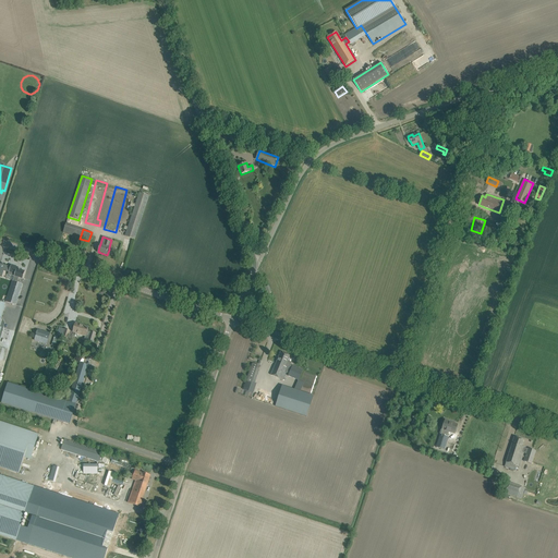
[(14,276),(12,281),(17,282),(19,278),(23,279),(25,271),(19,269),(19,268),(11,265),(9,275),(14,276)]
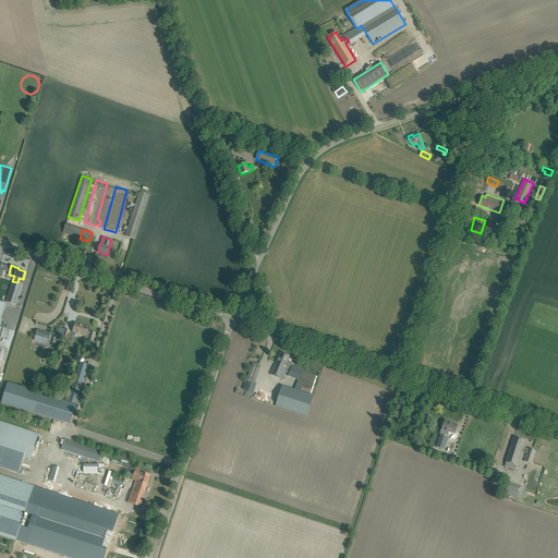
[(17,282),(12,281),(5,302),(15,305),(22,284),(17,282)]
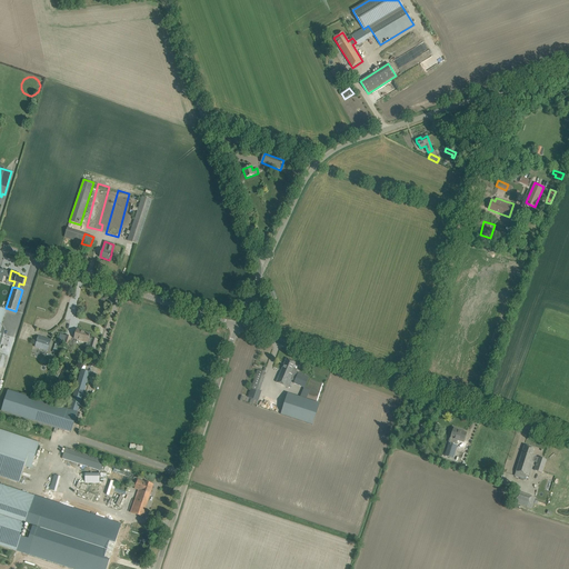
[(75,339),(78,340),(88,343),(90,345),(89,348),(95,350),(98,340),(92,338),(92,339),(89,339),(91,333),(77,330),(76,335),(75,339)]
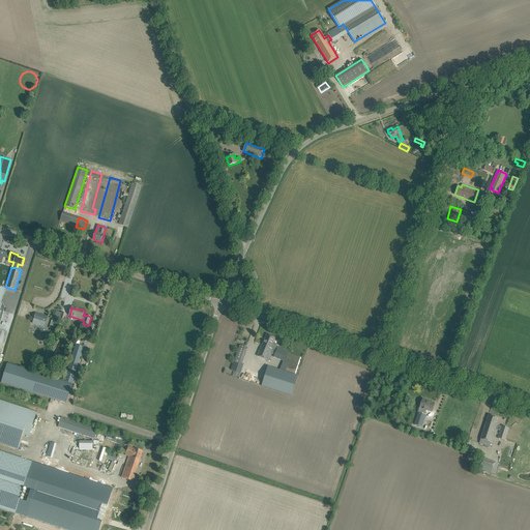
[(61,314),(56,312),(54,320),(57,321),(59,322),(59,325),(62,326),(63,323),(64,323),(65,319),(66,315),(66,314),(62,313),(61,314)]
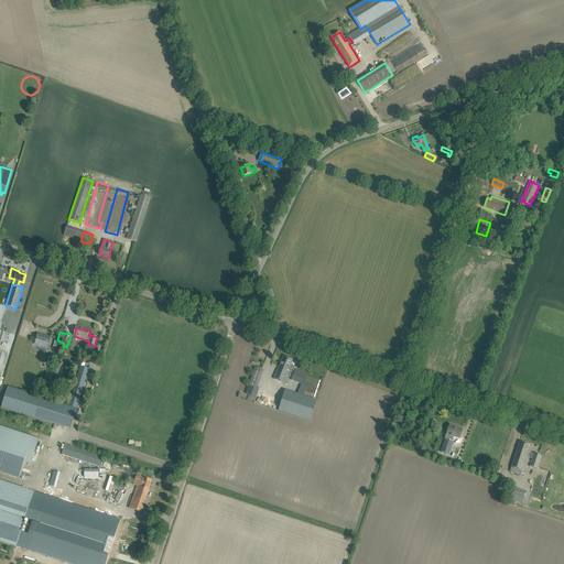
[(51,337),(38,333),(34,344),(47,347),(51,337)]
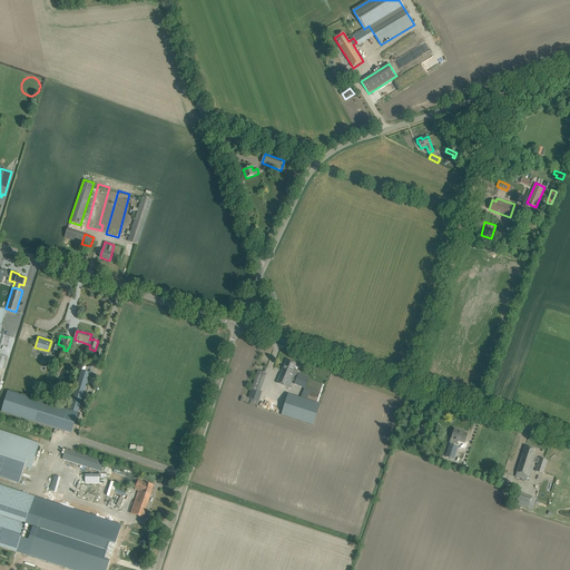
[(296,363),(286,360),(277,383),(290,389),(293,381),(295,382),(294,384),(305,389),(310,377),(297,373),(298,371),(294,369),(296,363)]
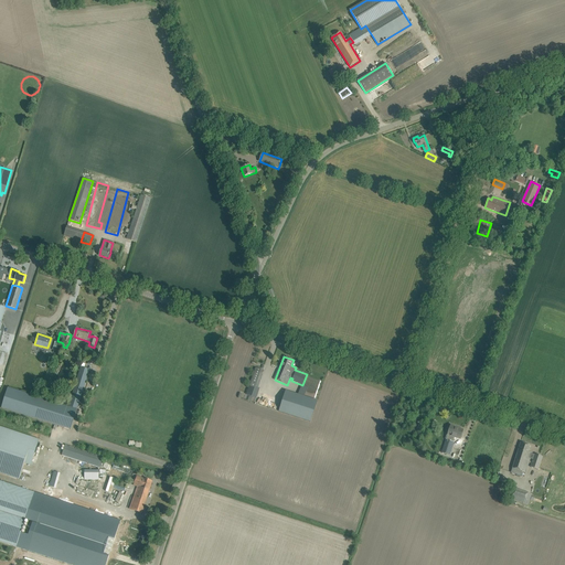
[(77,405),(78,405),(89,370),(81,368),(68,407),(8,387),(1,408),(71,429),(77,408),(76,408),(77,405)]
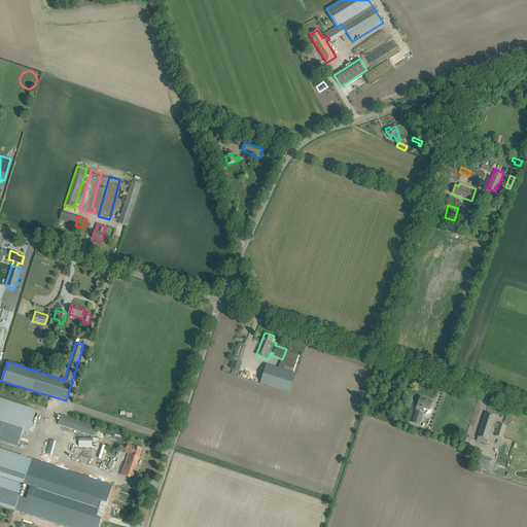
[(242,362),(241,361),(246,346),(239,343),(230,369),(239,372),(242,362)]
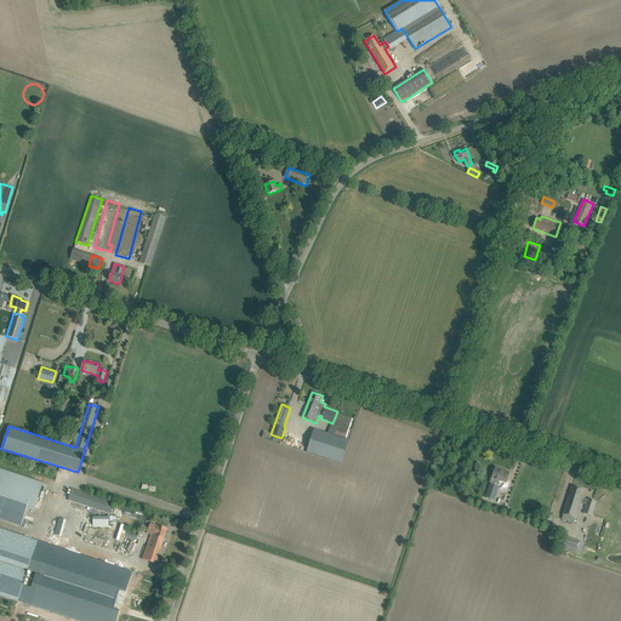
[(314,429),(307,453),(341,463),(349,440),(314,429)]
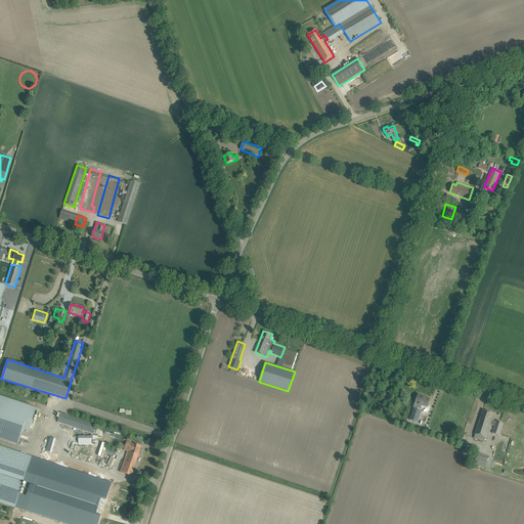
[(0,438),(18,444),(23,430),(29,431),(37,407),(0,395),(0,438)]
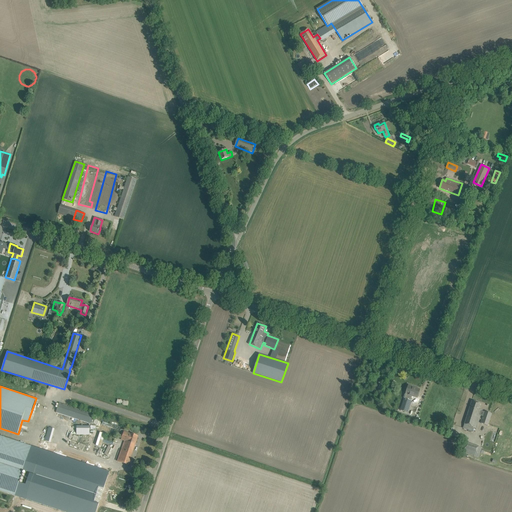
[(405,394),(406,394),(405,398),(404,398),(400,410),(408,413),(412,401),(409,400),(410,396),(417,398),(420,390),(415,388),(415,389),(412,388),(413,387),(408,386),(405,394)]
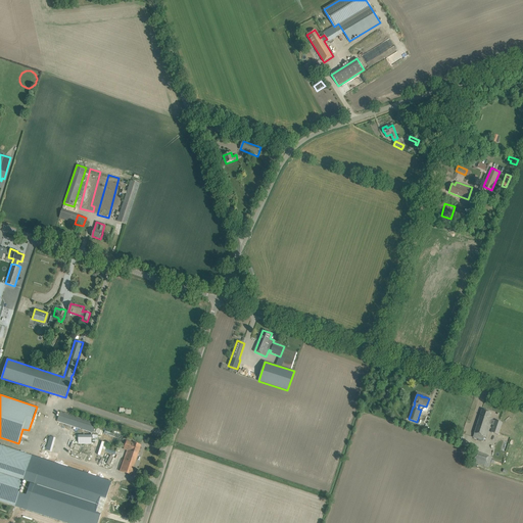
[(482,410),(472,437),(482,440),(483,436),(486,437),(492,418),(489,418),(490,413),(482,410)]
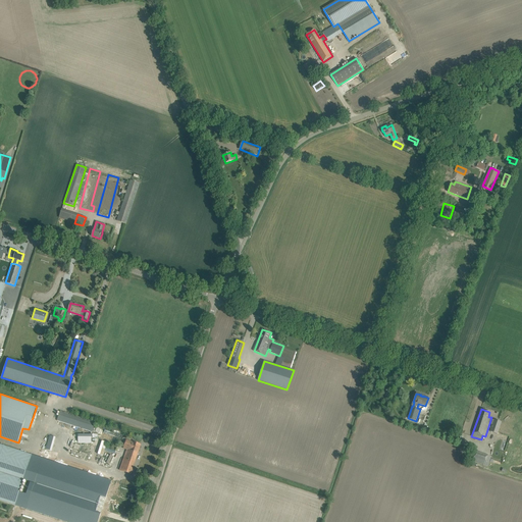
[(60,411),(57,421),(91,431),(93,432),(94,431),(96,422),(60,411)]
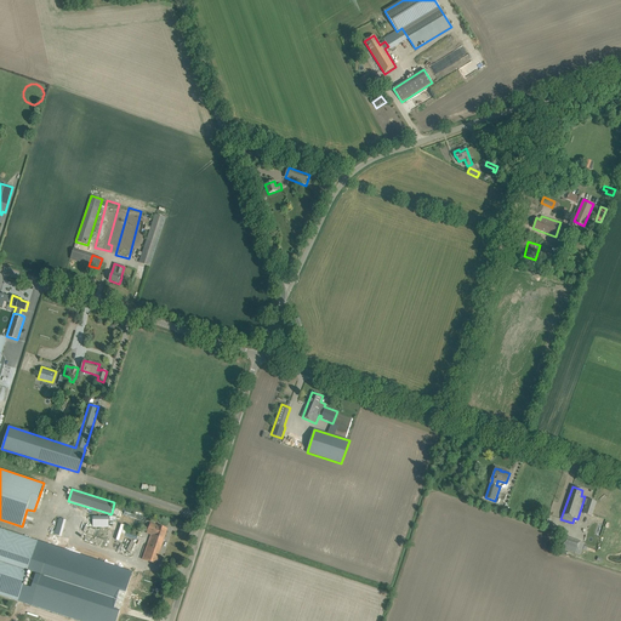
[(587,499),(584,513),(592,517),(597,502),(587,499)]
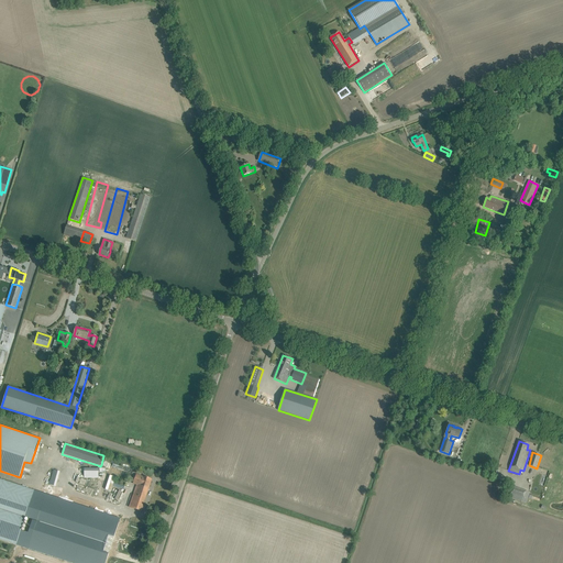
[(85,468),(84,478),(98,478),(98,468),(85,468)]
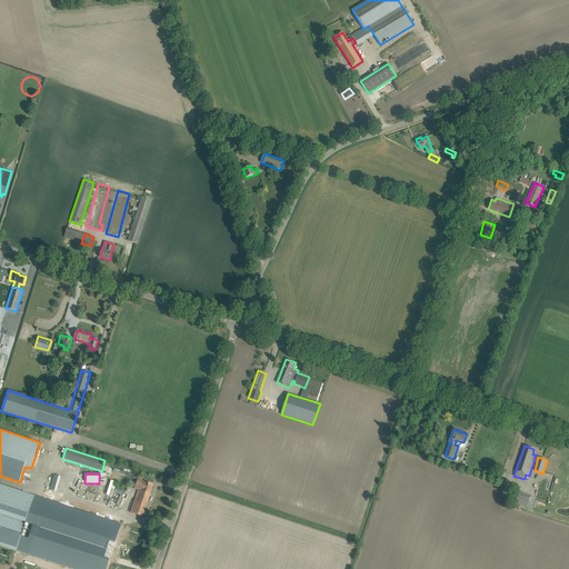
[(53,475),(49,490),(56,492),(60,477),(53,475)]
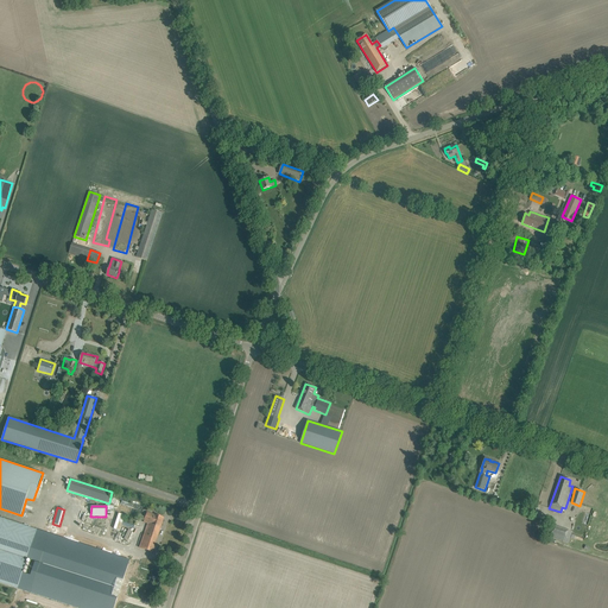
[(153,517),(146,514),(144,523),(147,524),(139,548),(152,552),(164,518),(154,515),(153,517)]
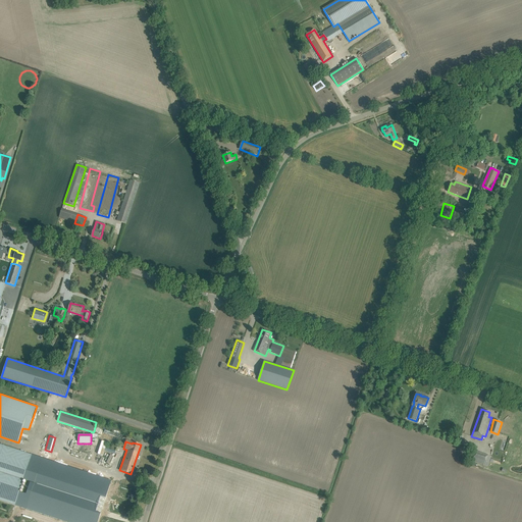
[(0,500),(15,506),(32,455),(0,444),(0,500)]
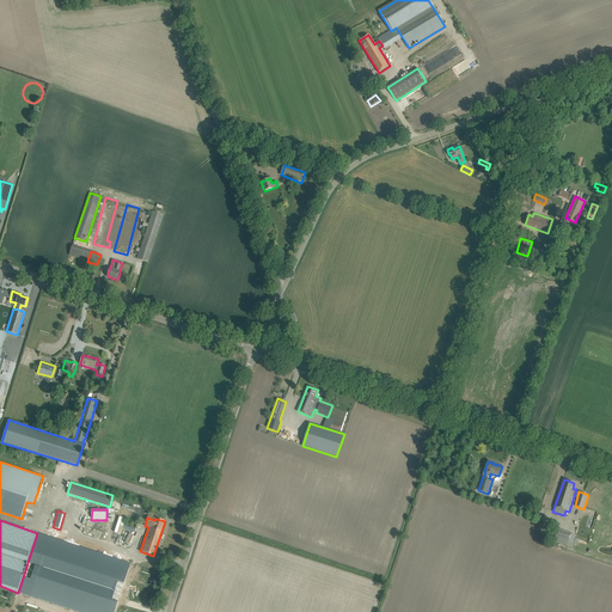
[(123,528),(134,533),(136,527),(124,524),(123,528)]
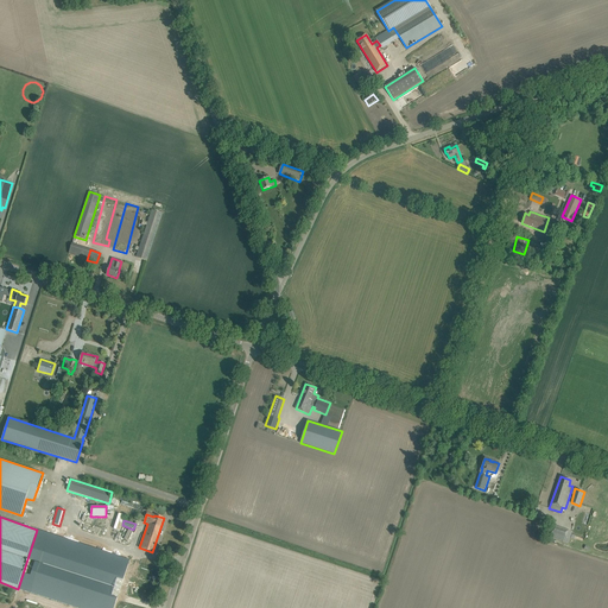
[(563,530),(553,526),(550,538),(568,544),(572,532),(568,531),(570,526),(564,524),(563,530)]
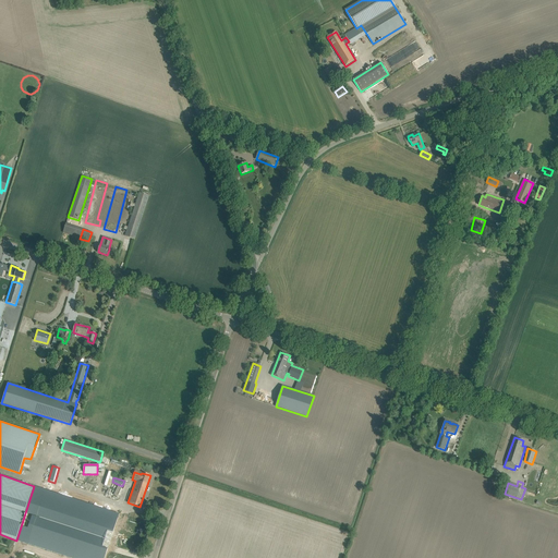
[(41,497),(32,494),(19,533),(20,533),(29,536),(27,544),(72,557),(102,557),(118,513),(44,489),(41,497)]
